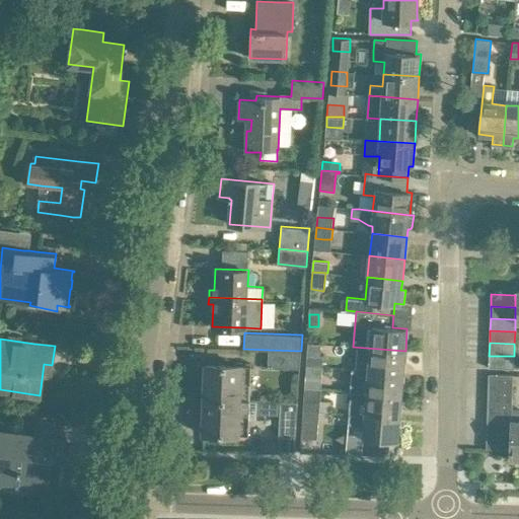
[(356,370),(403,374),(405,351),(353,347),(353,348),(358,348),(356,370)]
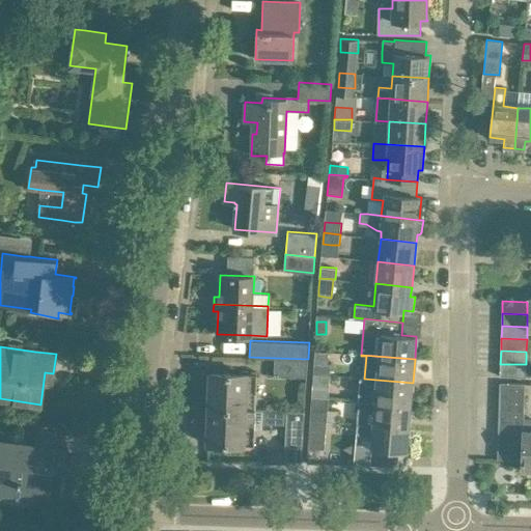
[(307,376),(308,359),(275,358),(274,375),(307,376)]
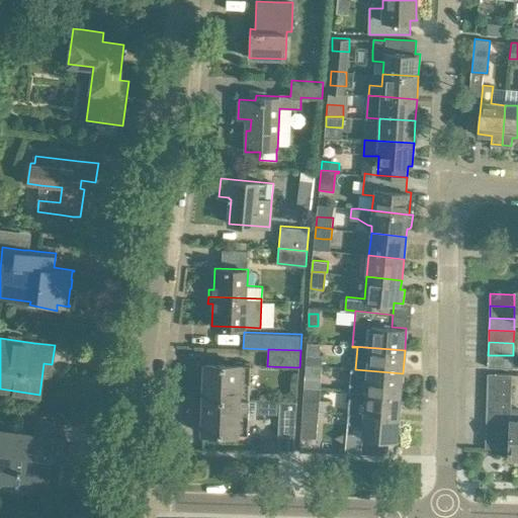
[(322,355),(320,355),(307,353),(306,364),(321,365),(322,355)]
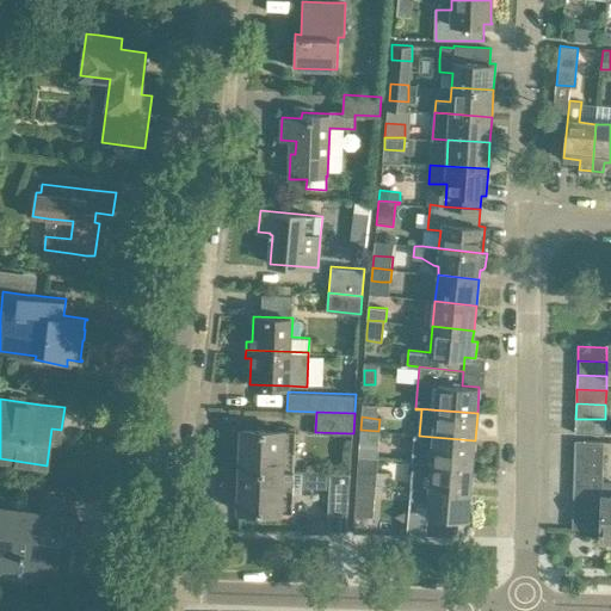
[(575,433),(599,433),(605,434),(605,419),(575,419),(575,433)]
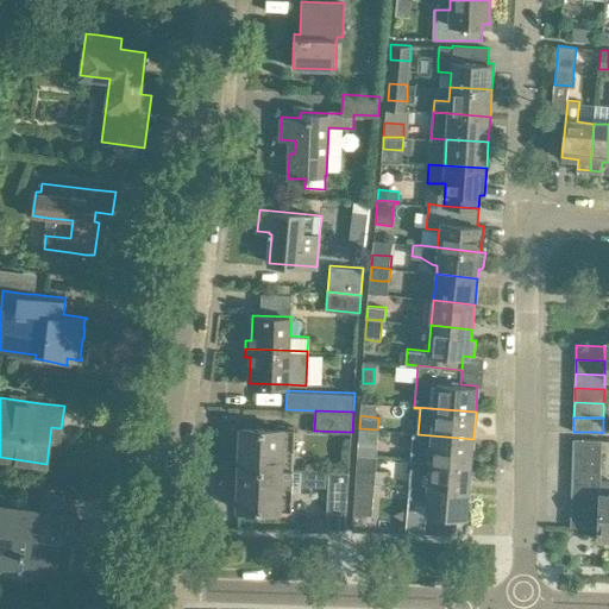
[(295,429),(265,428),(242,427),(240,468),(283,470),(284,451),(294,451),(295,429)]
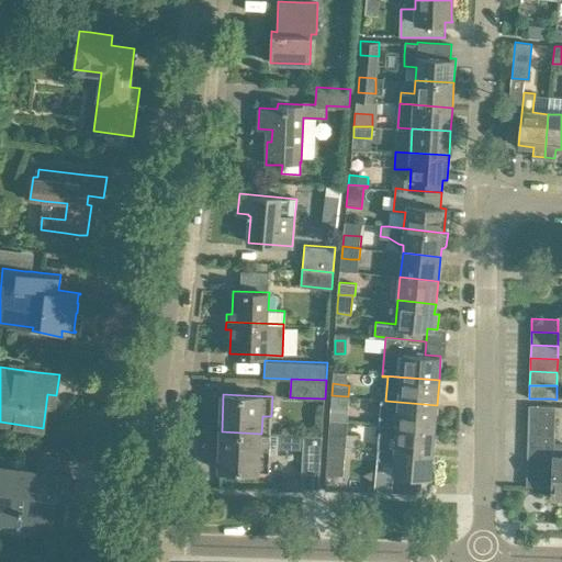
[(348,408),(348,396),(332,395),(330,407),(348,408)]
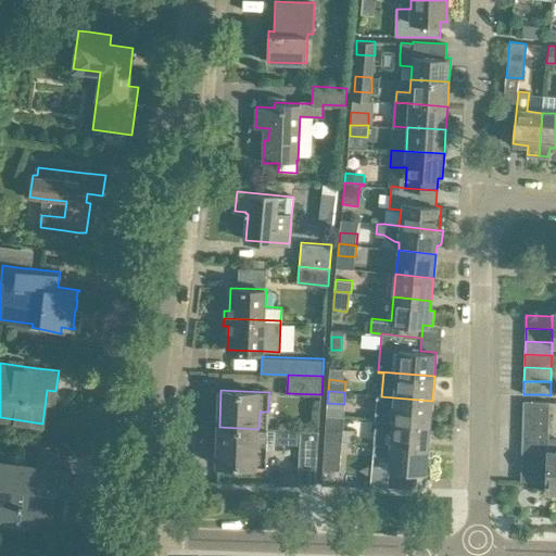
[(376,419),(430,424),(432,401),(381,396),(377,395),(375,419),(376,419)]
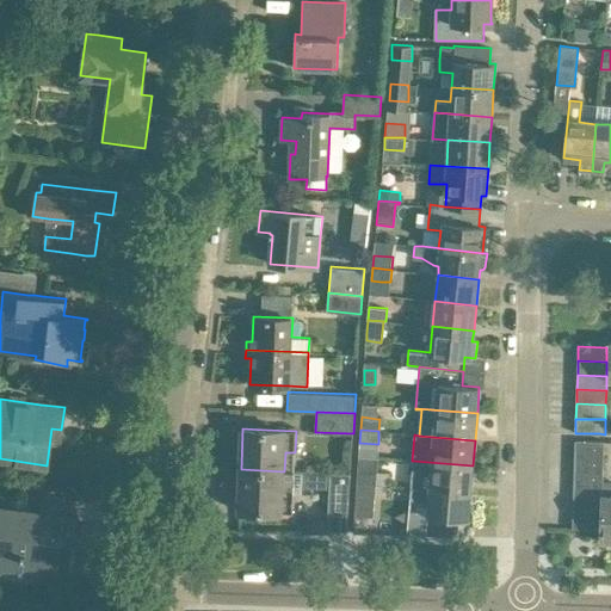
[(574,457),(603,457),(604,440),(575,440),(574,457)]
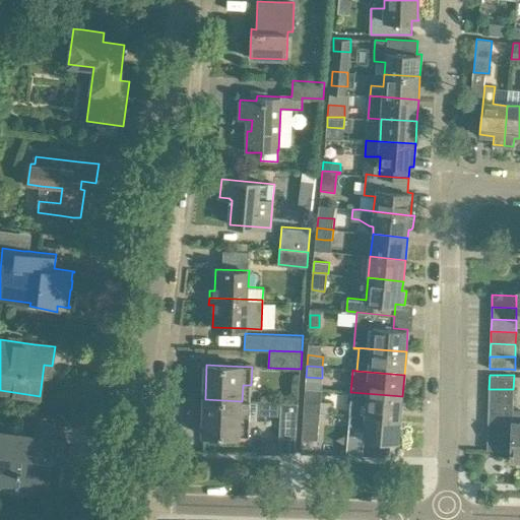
[(489,401),(513,401),(513,389),(489,389),(489,401)]
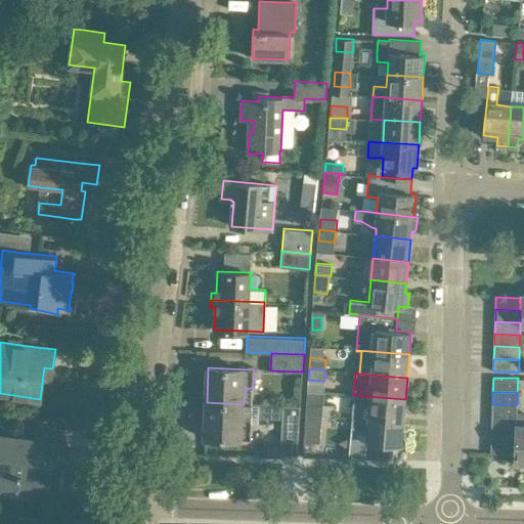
[(352,418),(403,423),(405,399),(354,395),(352,418)]
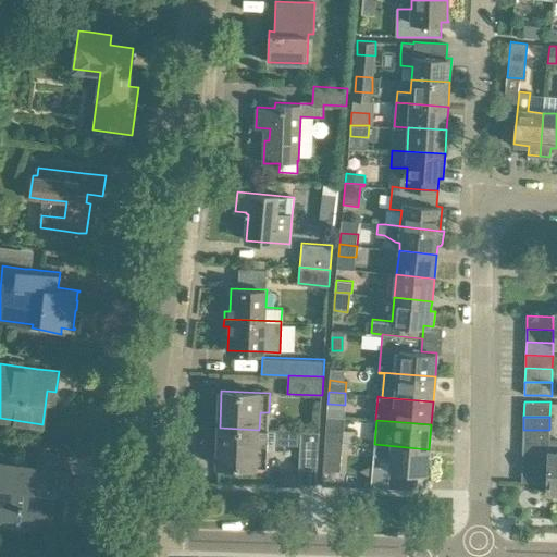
[(267,467),(268,445),(268,430),(259,430),(220,428),(218,466),(267,467)]
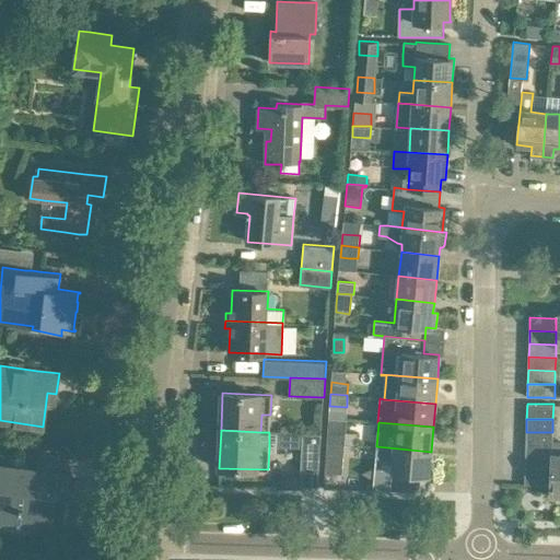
[(343,443),(345,431),(328,430),(327,442),(343,443)]
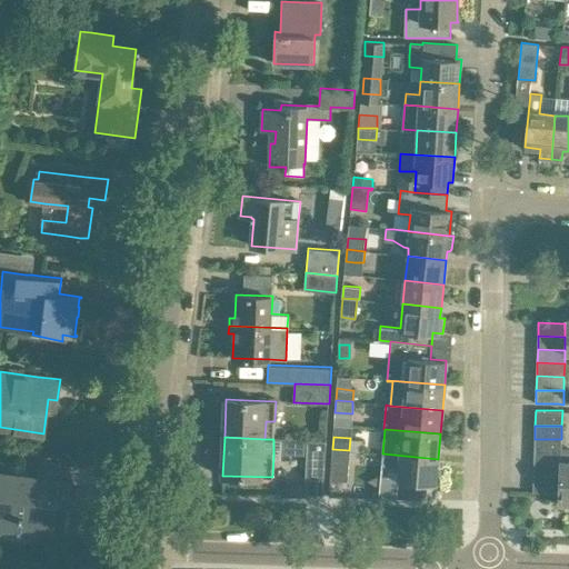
[(305,478),(325,479),(327,439),(307,439),(305,478)]
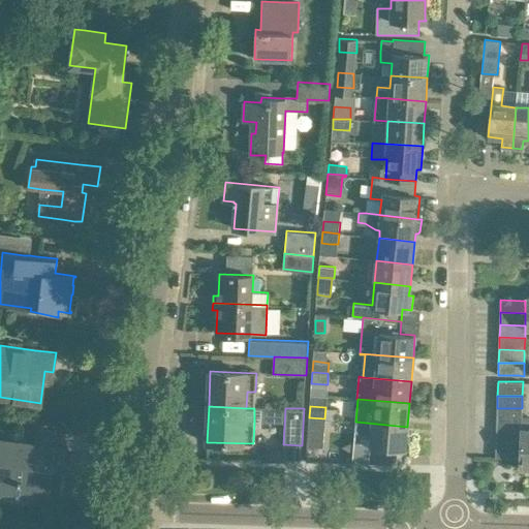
[(497,418),(521,419),(521,416),(522,416),(522,408),(497,408),(497,418)]
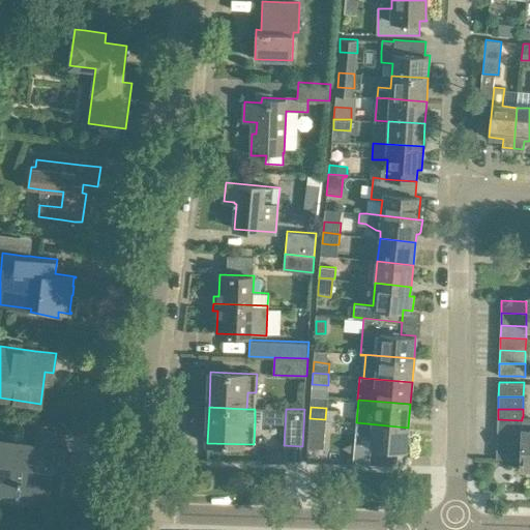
[(521,469),(529,468),(529,417),(523,417),(522,417),(522,420),(522,434),(522,446),(521,460),(521,469)]
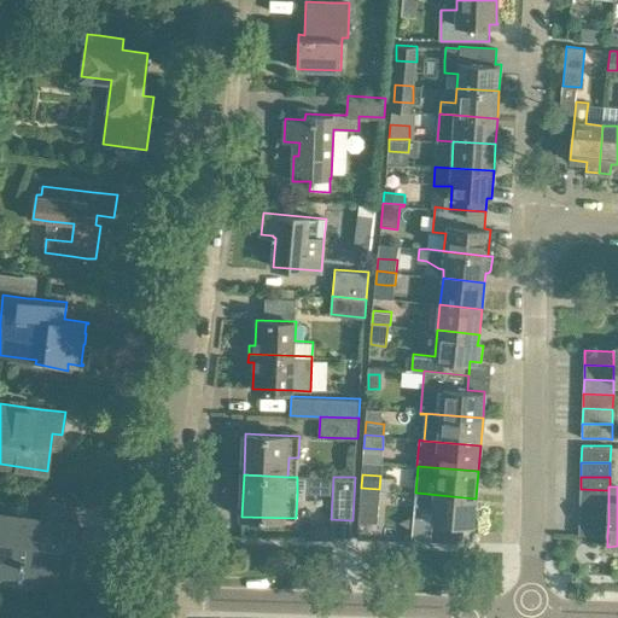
[(361,488),(359,520),(377,522),(379,489),(361,488)]
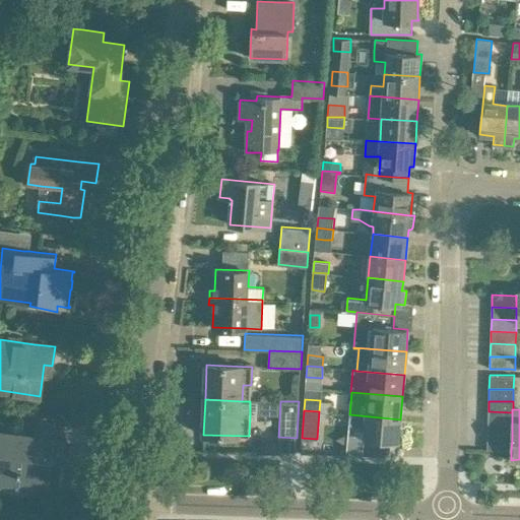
[(512,426),(512,412),(489,411),(488,426),(512,426)]
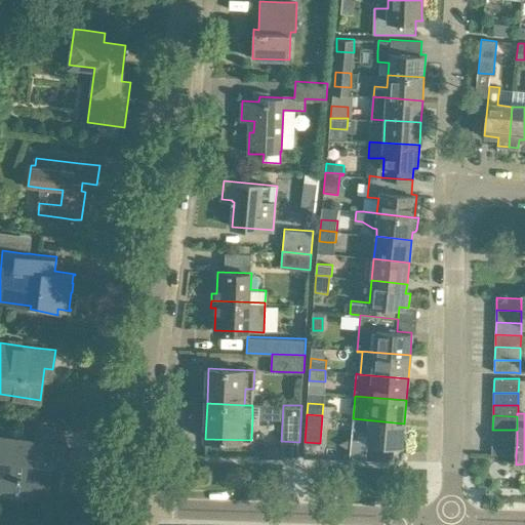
[(367,433),(367,443),(365,460),(366,460),(366,458),(392,461),(394,445),(402,445),(404,423),(353,418),(352,427),(357,432),(367,433)]
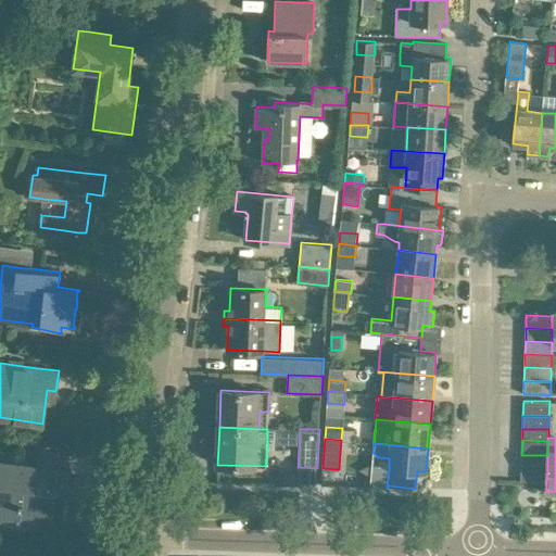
[(547,468),(547,455),(521,455),(521,468),(547,468)]
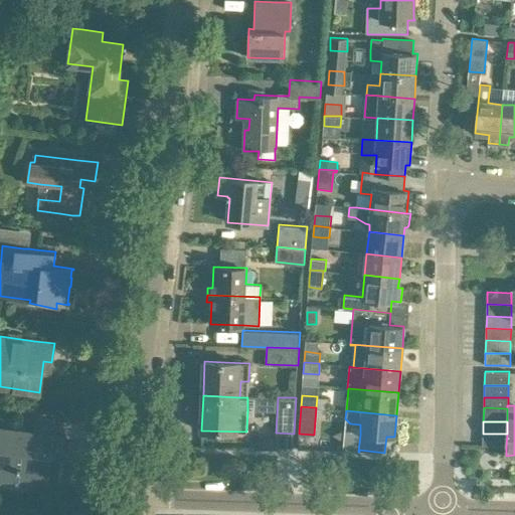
[(0,480),(46,486),(48,462),(43,462),(44,454),(60,456),(62,436),(0,427),(0,480)]
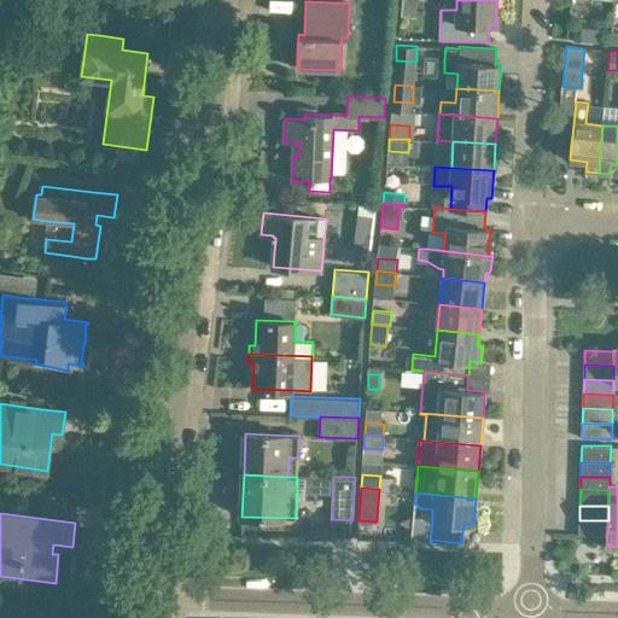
[(607,536),(608,520),(579,520),(578,535),(607,536)]
